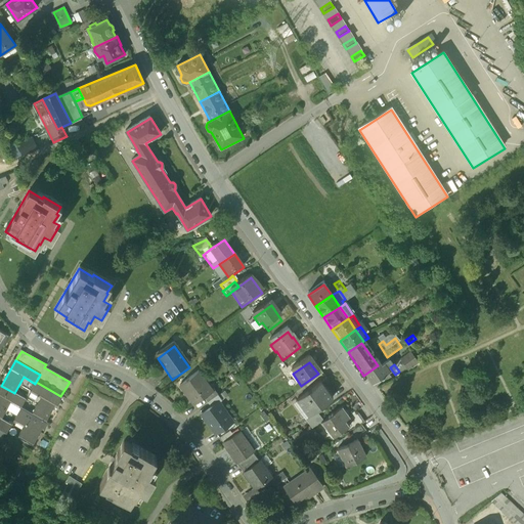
[(378,365),(363,376),(375,390),(395,375),(390,367),(382,373),(378,365)]
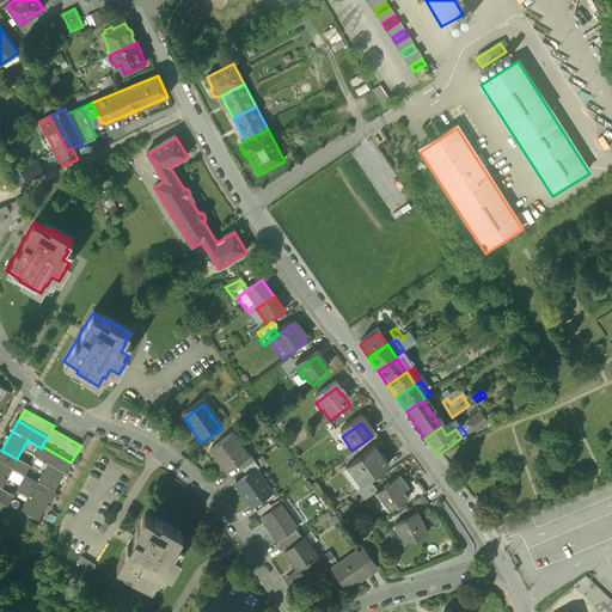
[(226,478),(239,469),(250,461),(249,460),(244,453),(242,454),(231,439),(210,454),(226,478)]
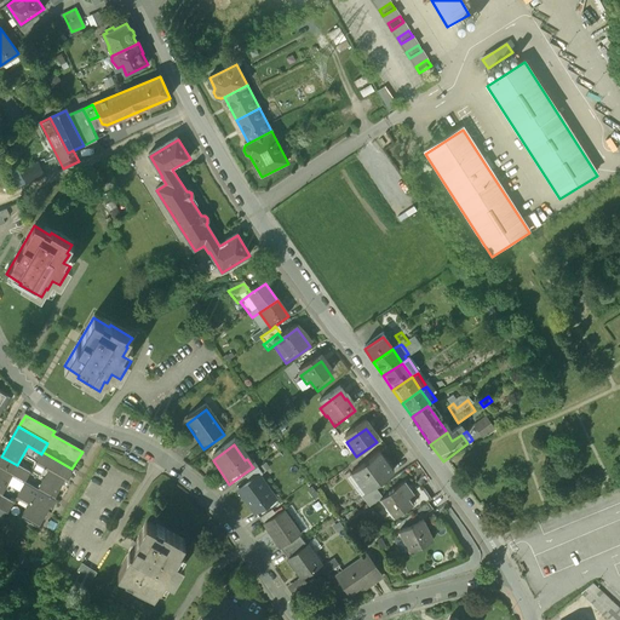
[(352,478),(380,459),(380,460),(388,455),(382,448),(349,472),(352,478)]
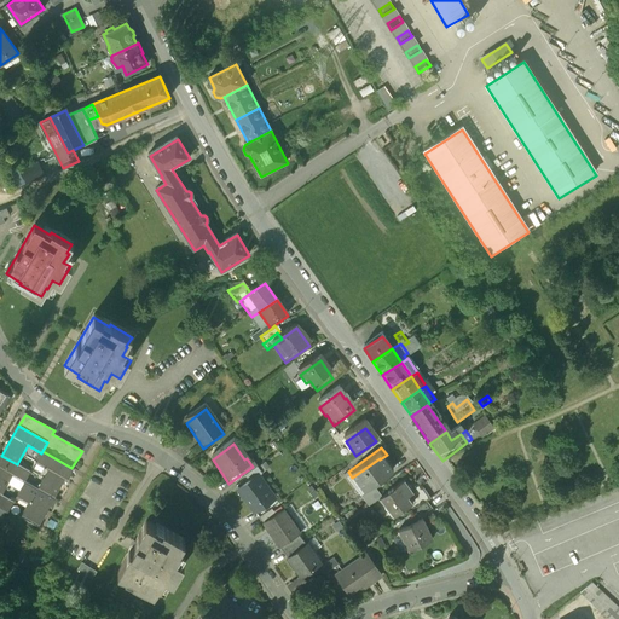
[(71,468),(42,451),(41,453),(35,464),(50,472),(47,474),(52,476),(50,481),(44,479),(38,489),(55,498),(71,468)]
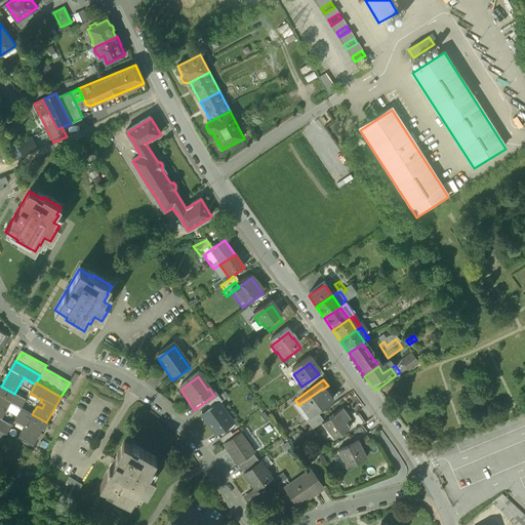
[(11,404),(21,409),(22,408),(26,401),(14,394),(1,387),(0,389),(0,418),(2,420),(11,404)]
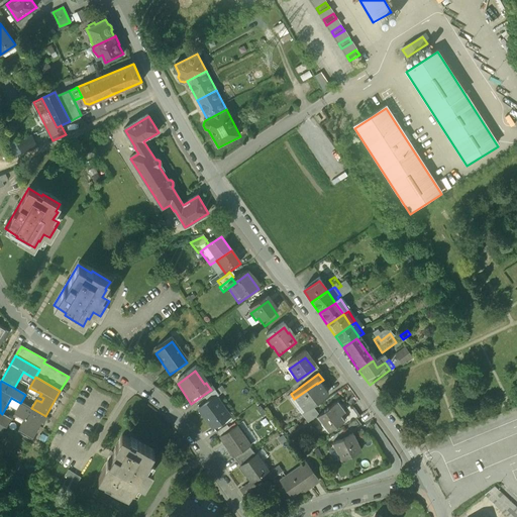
[(329,400),(317,384),(317,383),(294,399),(306,416),(312,411),(329,400)]
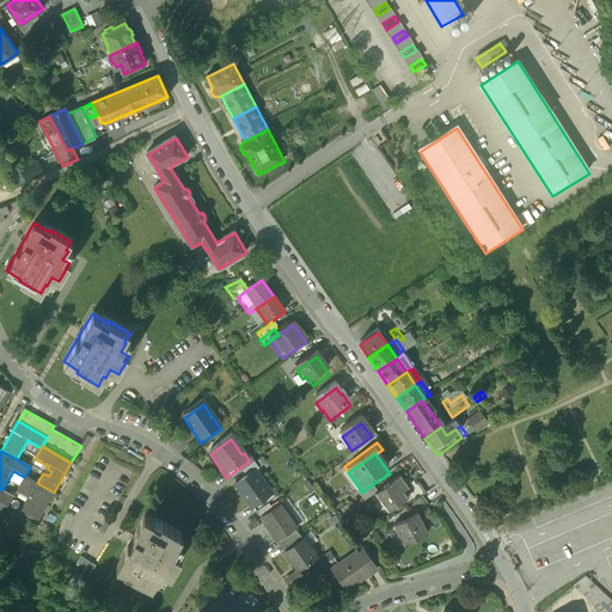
[(250,461),(239,469),(243,475),(255,466),(250,460),(249,460),(250,461)]
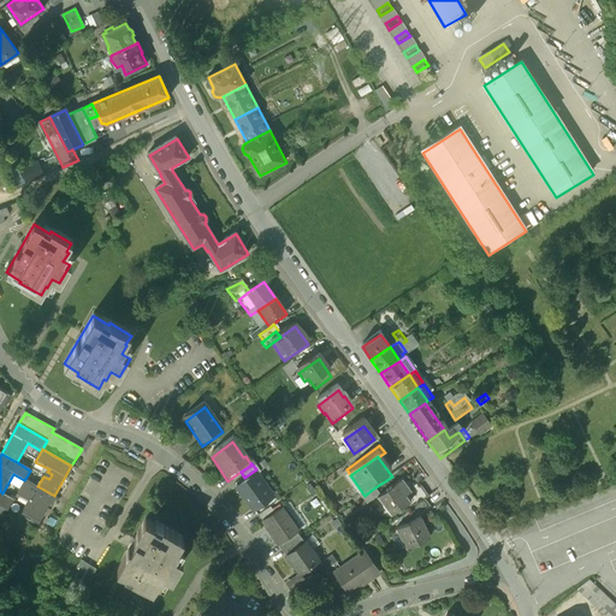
[(258,469),(256,469),(244,478),(249,484),(258,478),(261,475),(258,469)]
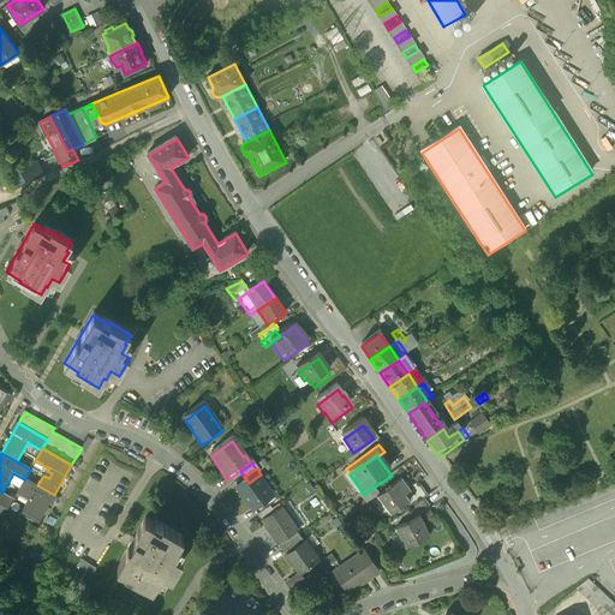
[(257,477),(249,483),(237,490),(254,514),(264,506),(262,503),(272,497),(257,477)]
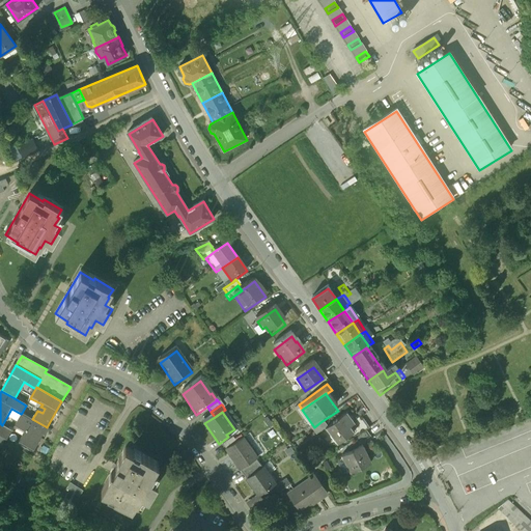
[(47,427),(32,419),(22,413),(21,414),(15,425),(25,430),(18,445),(32,453),(47,427)]
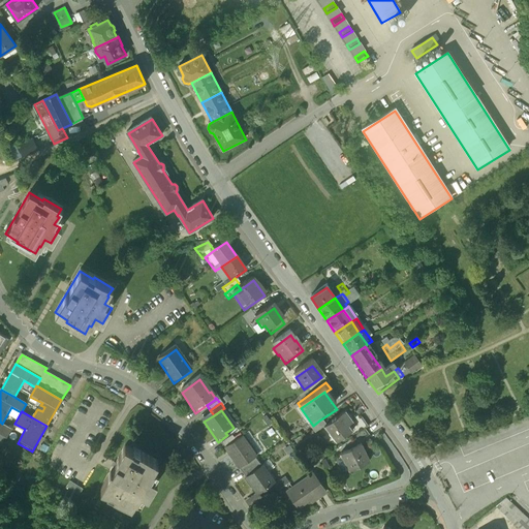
[(319,421),(313,426),(308,429),(312,434),(323,426),(319,421)]
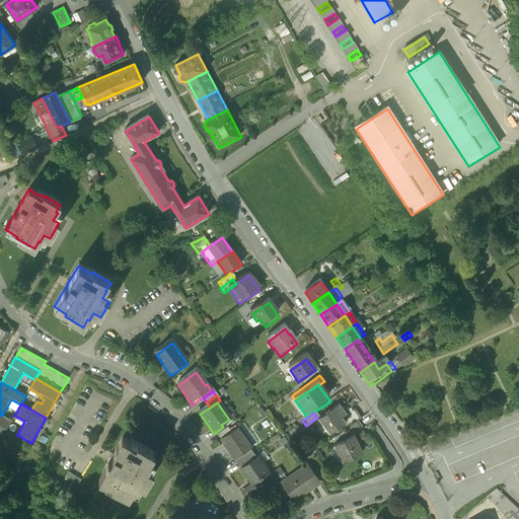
[(335,413),(318,425),(329,441),(347,429),(342,423),(335,413)]
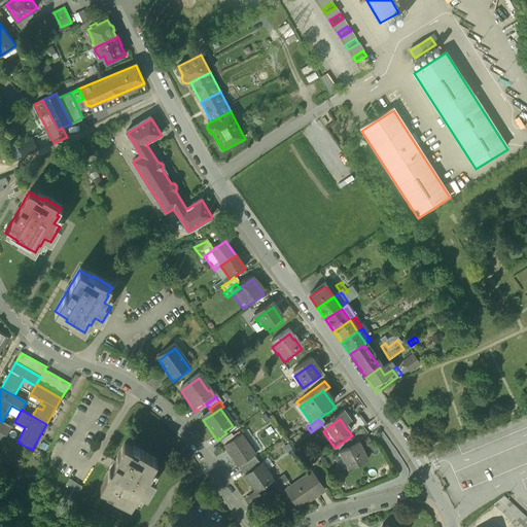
[(2,422),(0,420),(0,434),(5,438),(11,427),(2,422)]
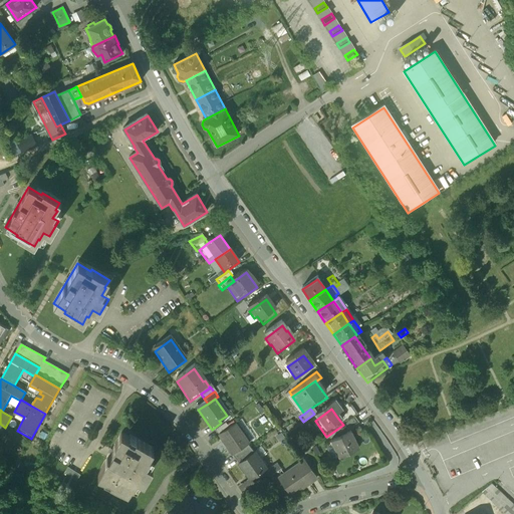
[(338,419),(343,425),(344,424),(347,429),(351,426),(358,422),(349,411),(338,419)]
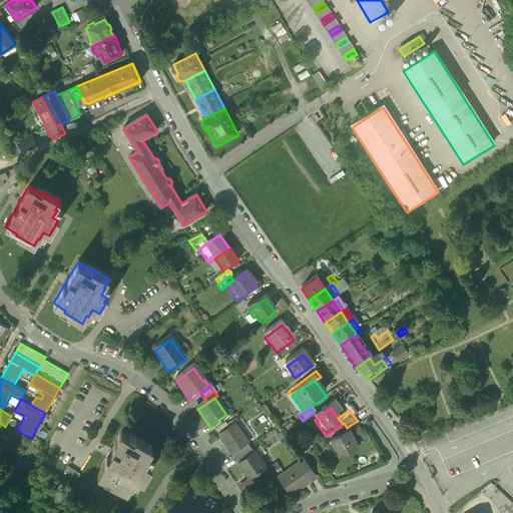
[(14,412),(10,419),(18,424),(23,416),(14,412)]
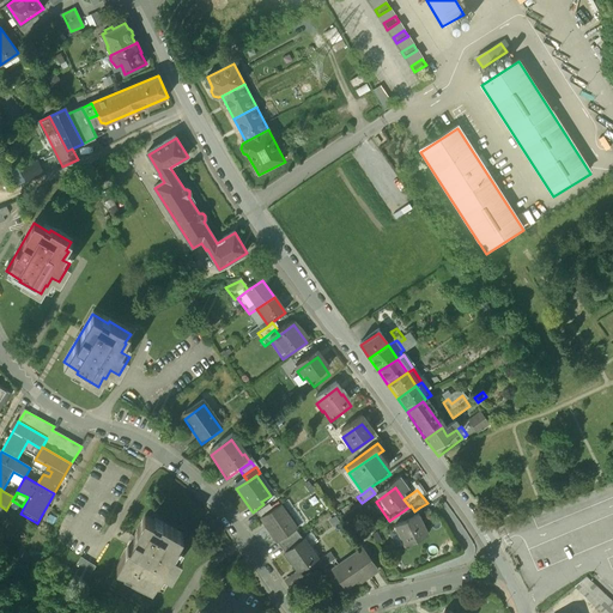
[(419,508),(414,511),(408,516),(412,522),(424,514),(419,508)]
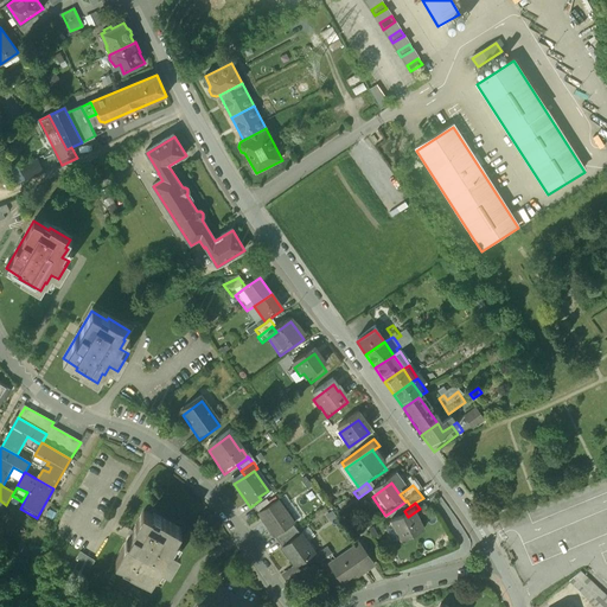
[(269,504),(255,515),(261,524),(276,513),(269,504)]
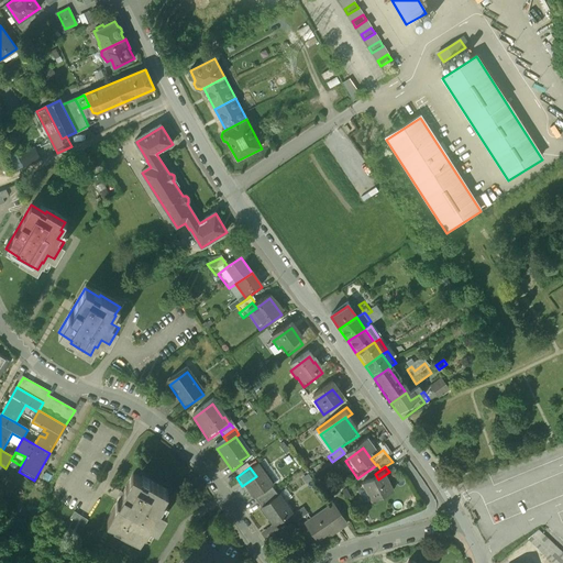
[(256,476),(242,486),(255,504),(272,492),(260,474),(256,476)]
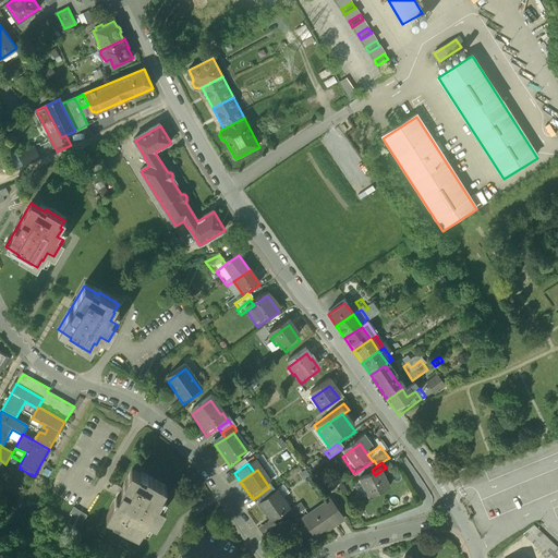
[(117,499),(107,518),(121,526),(120,528),(138,538),(143,532),(145,532),(149,524),(156,528),(166,511),(158,508),(164,499),(162,499),(167,490),(147,480),(146,482),(132,473),(121,493),(123,493),(119,500),(117,499)]
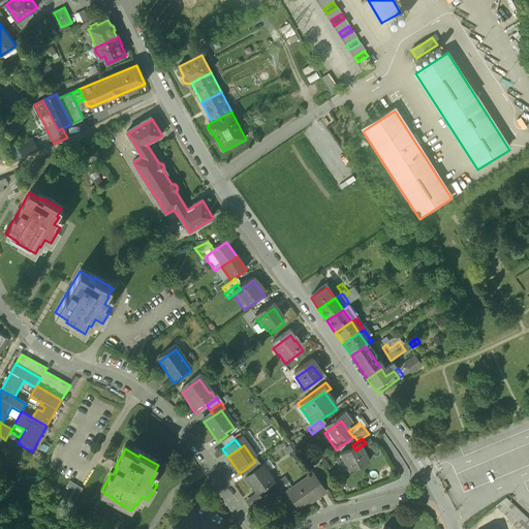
[(369,474),(362,457),(341,466),(348,484),(369,474)]
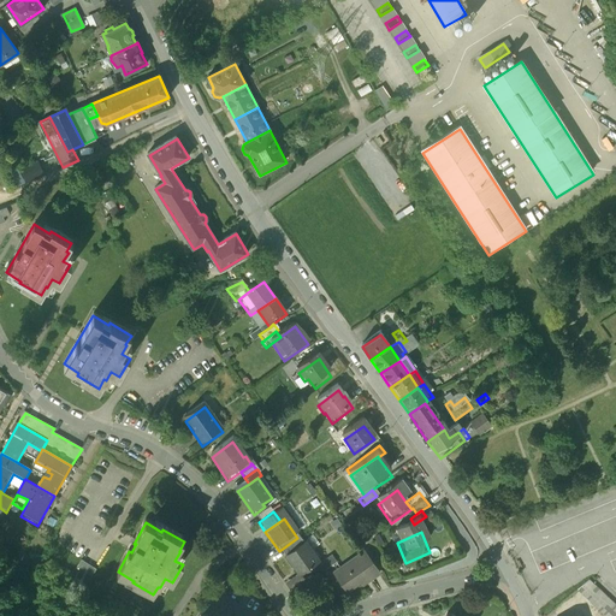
[(297,538),(279,551),(284,557),(302,544),(297,538)]
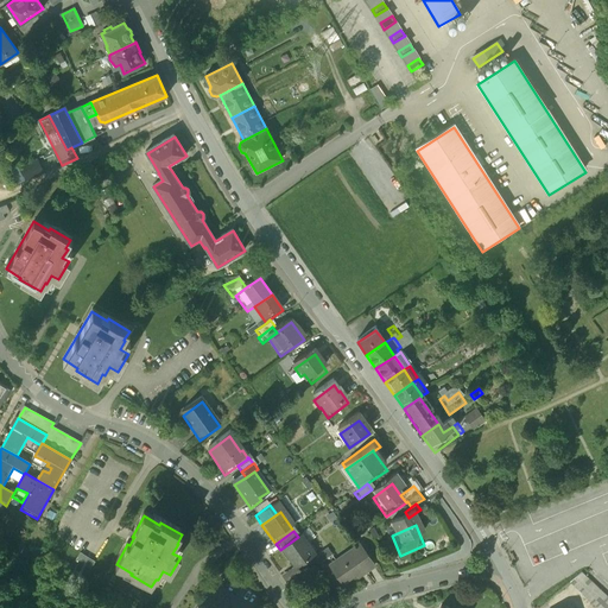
[(298,537),(280,550),(284,556),(302,543),(298,537)]
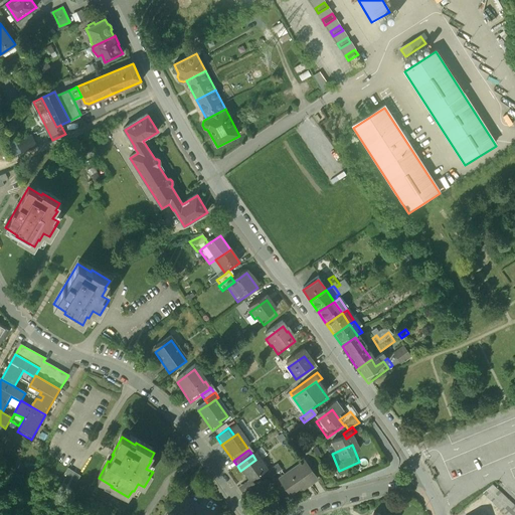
[(255,460),(240,471),(251,486),(267,476),(255,460)]
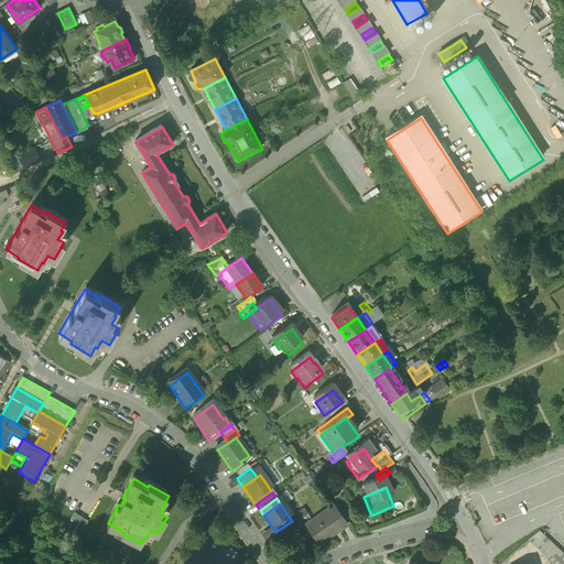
[(333,514),(306,533),(318,549),(335,538),(337,541),(347,534),(333,514)]
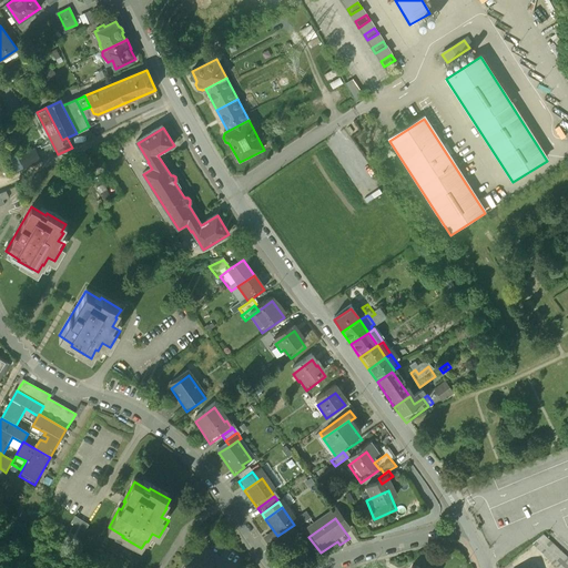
[(306,519),(294,528),(298,534),(311,526),(306,519)]
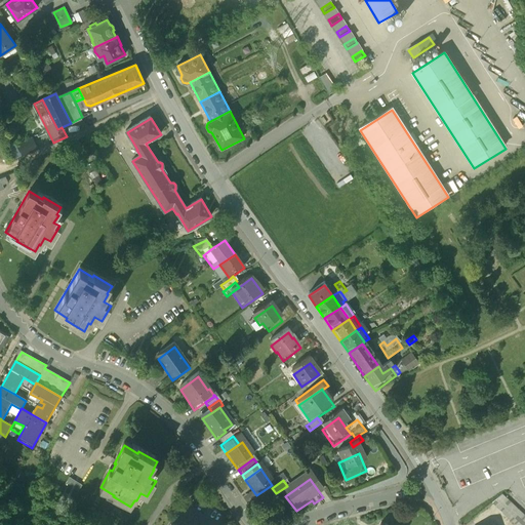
[(522,524),(503,507),(493,515),(503,524),(522,524)]
